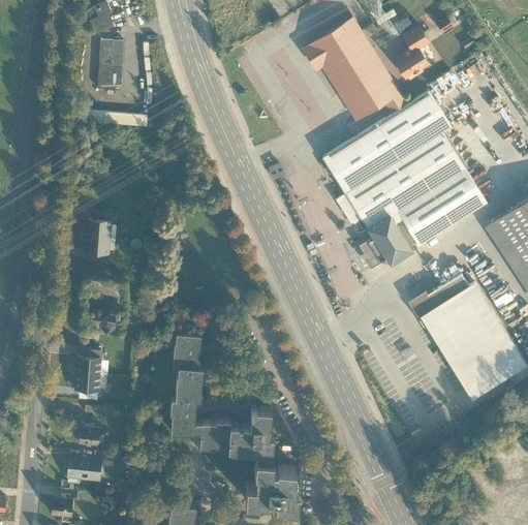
[(111,14),(104,0),(95,0),(98,5),(92,8),(93,10),(88,12),(91,21),(88,23),(93,36),(113,27),(107,17),(111,14)]
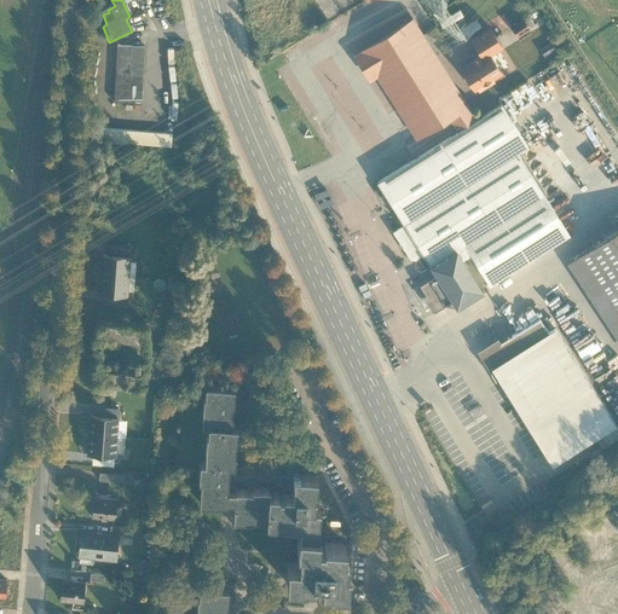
[(461,42),(483,29),(478,22),(456,34),(461,42)]
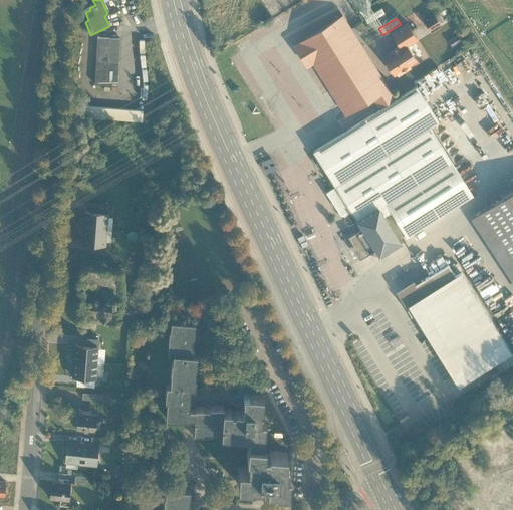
[(426,25),(431,34),(442,28),(436,19),(426,25)]
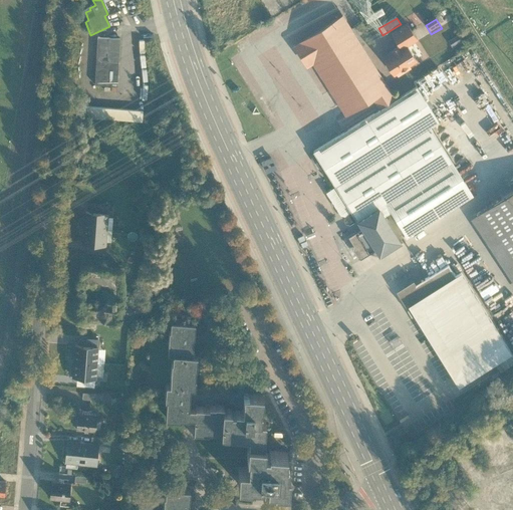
[(309,70),(313,68),(348,120),(374,104),(380,112),(399,100),(345,20),(295,49),(309,70)]
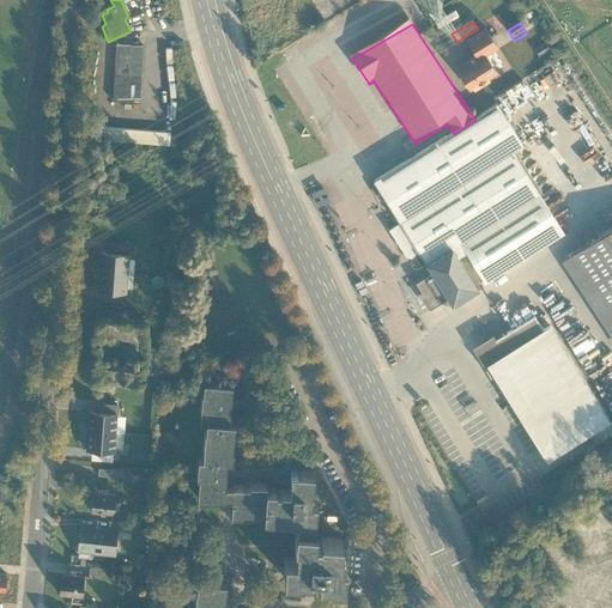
[(486,31),(467,43),(473,52),(492,40),(486,31)]
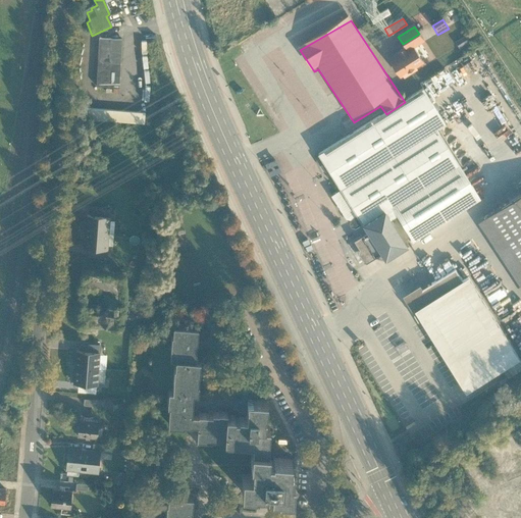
[(419,34),(403,44),(407,49),(412,46),(414,49),(424,42),(419,34)]
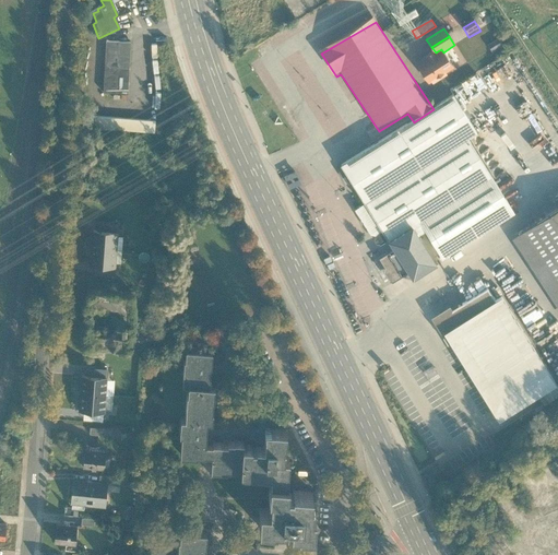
[(129,97),(131,46),(105,45),(103,96),(129,97)]
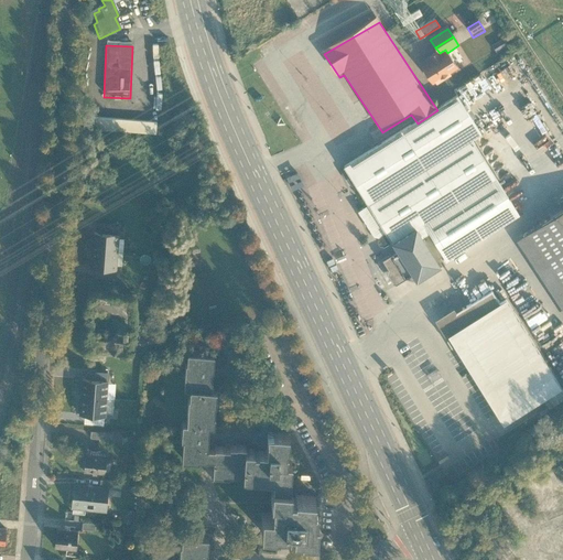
[(431,62),(422,67),(429,78),(432,76),(436,83),(437,85),(451,76),(450,74),(457,70),(447,53),(445,50),(440,53),(430,60),(431,62)]
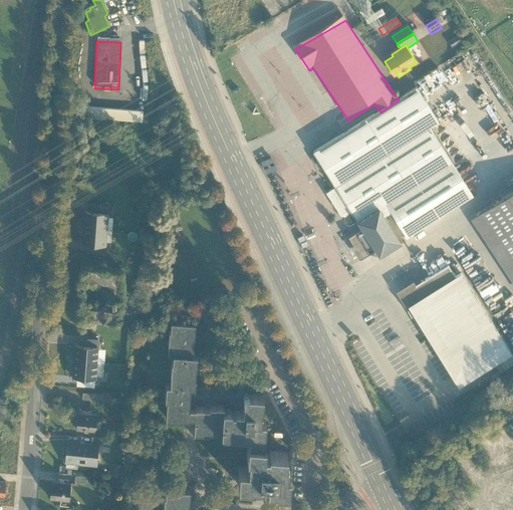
[(421,86),(441,74),(438,69),(418,81),(421,86)]
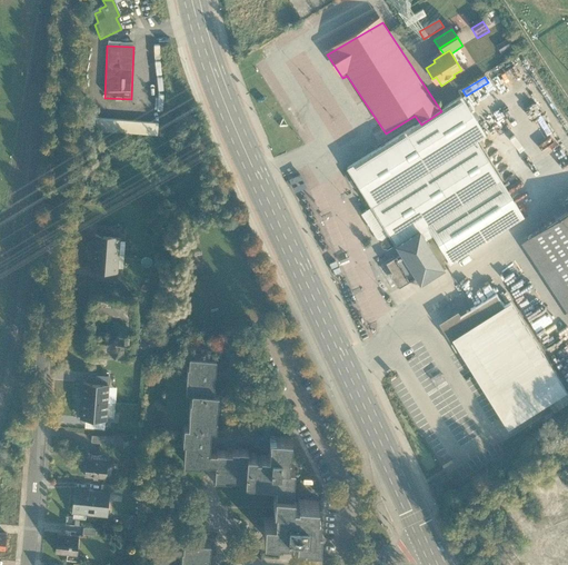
[(464,101),(348,172),(400,257),(384,267),(400,295),(411,287),(422,289),(447,274),(448,268),(446,265),(521,218),(476,145),(487,138),(464,101)]
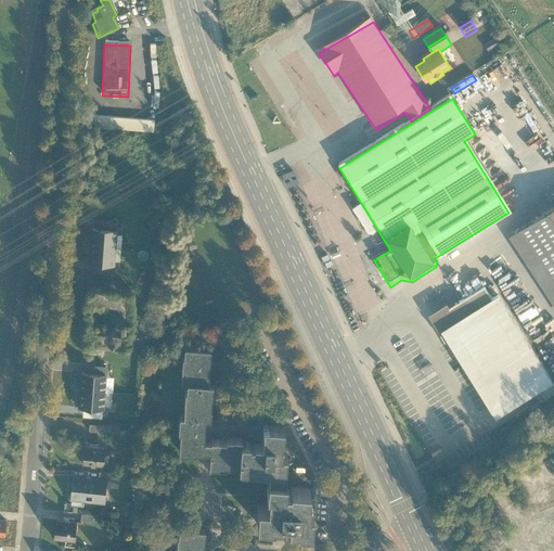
[(553,213),(514,240),(553,299),(553,213)]
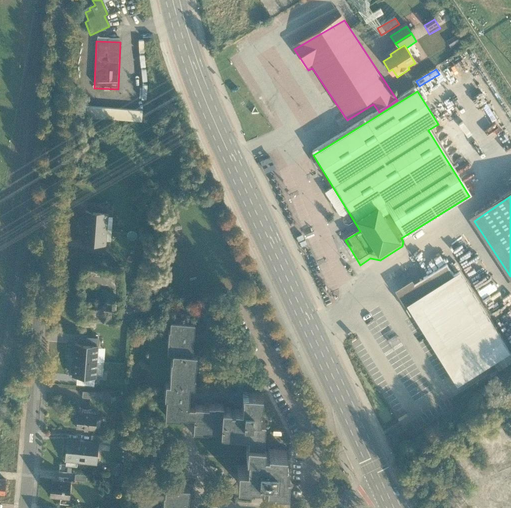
[(90,206),(90,214),(101,214),(102,212),(102,206),(90,206)]
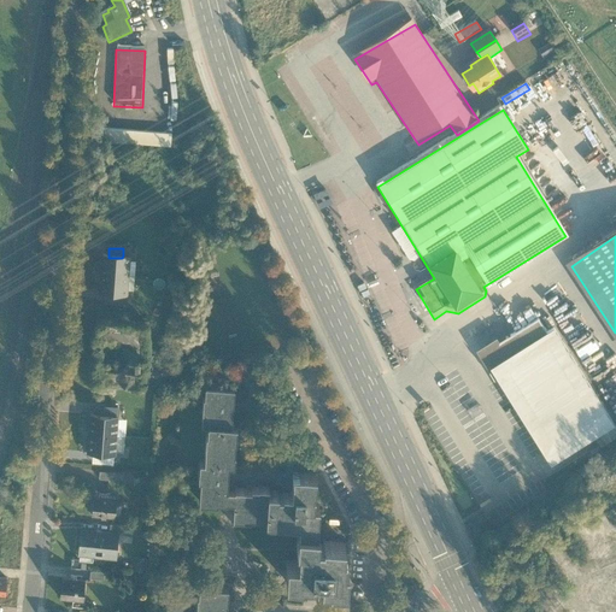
[(104,257),(103,276),(129,278),(130,259),(122,258),(109,258),(104,257)]
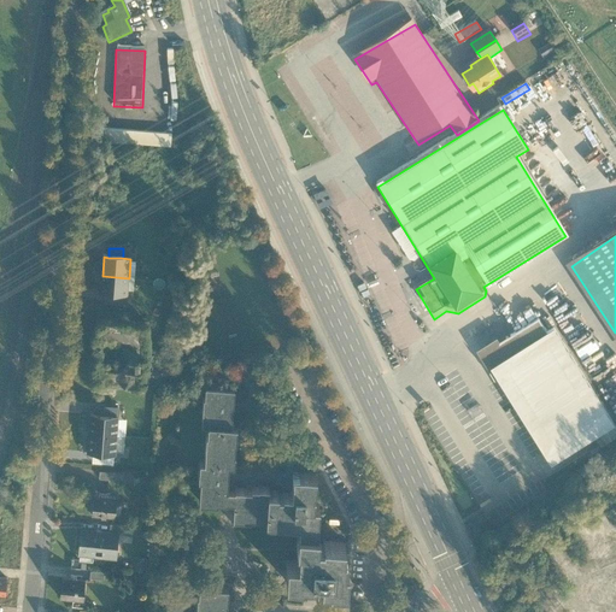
[(103,276),(100,295),(105,295),(119,296),(127,298),(129,278),(103,276)]
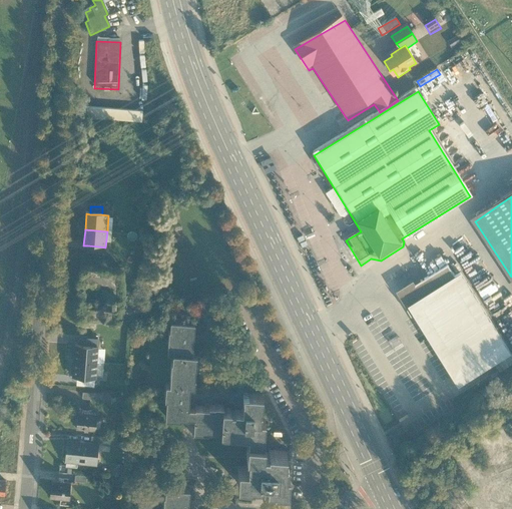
[(87,245),(87,255),(98,255),(99,249),(99,246),(87,245)]
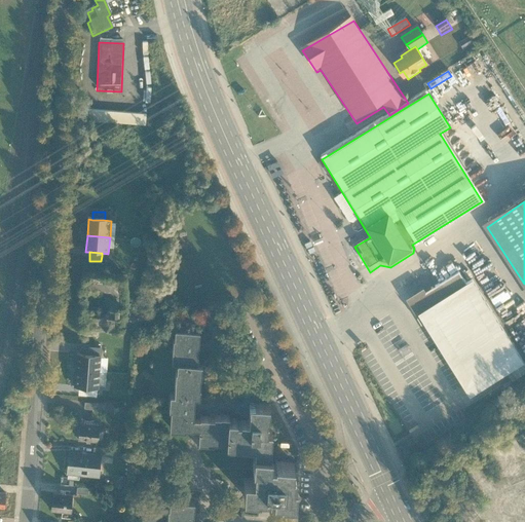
[(84,275),(80,327),(85,327),(84,335),(99,336),(100,328),(121,330),(124,277),(106,276),(106,269),(89,267),(88,275),(84,275)]
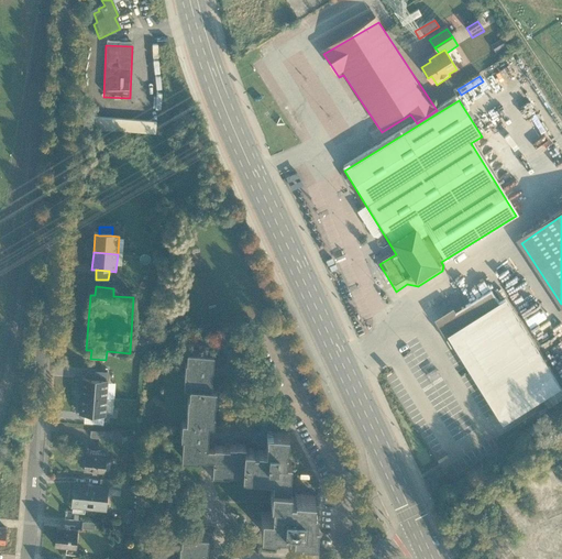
[(499,304),(492,292),(439,325),(454,350),(496,416),(503,428),(543,403),(549,412),(561,403),(561,387),(507,299),(499,304)]
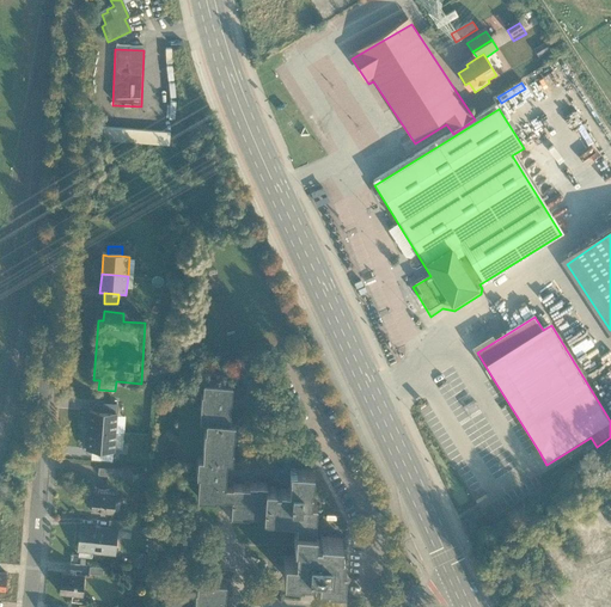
[(232,514),(297,517),(294,540),(298,540),(298,555),(286,553),(283,578),(300,578),(301,576),(313,576),(313,570),(321,571),(321,578),(330,580),(329,584),(346,586),(347,562),(344,562),(346,546),(343,546),(343,534),(322,533),(322,534),(315,534),(316,520),(317,502),(312,502),(315,471),(291,471),(289,489),(267,488),(267,483),(250,482),(250,485),(225,485),(226,458),(232,457),(234,422),(230,422),(232,386),(205,382),(201,421),(206,421),(203,458),(197,458),(196,496),(233,497),(232,514)]
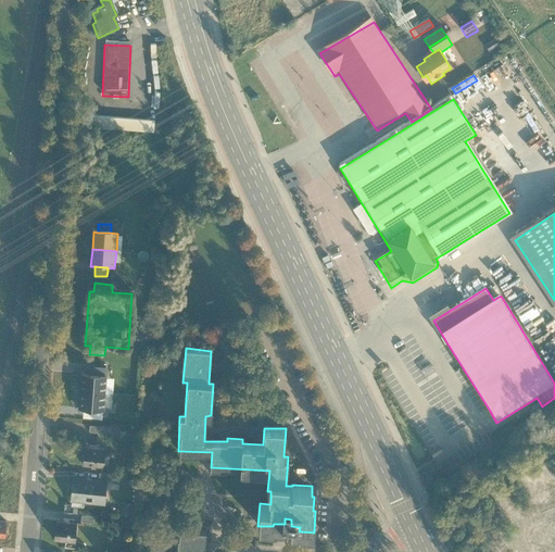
[(83,376),(82,393),(105,396),(106,378),(87,376),(83,376)]
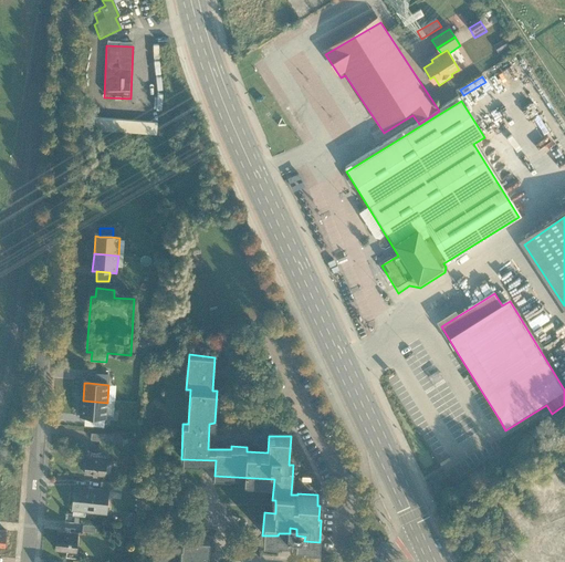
[(83,401),(82,418),(86,418),(105,420),(107,403),(83,401)]
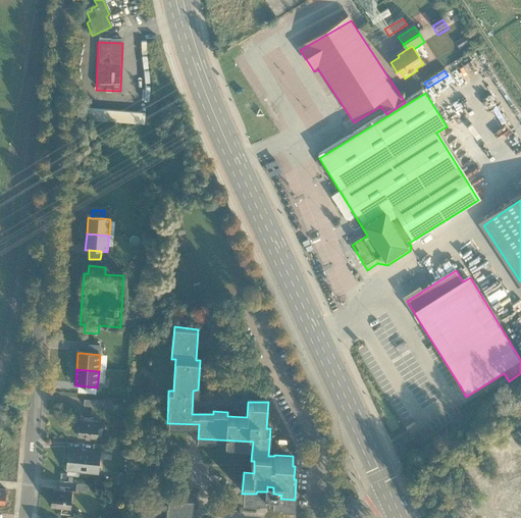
[(100,421),(80,420),(79,437),(99,438),(100,421)]
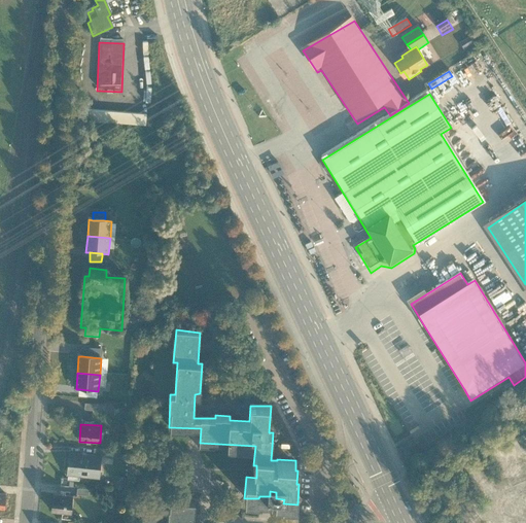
[(96,448),(96,457),(104,457),(115,458),(116,450),(96,448)]
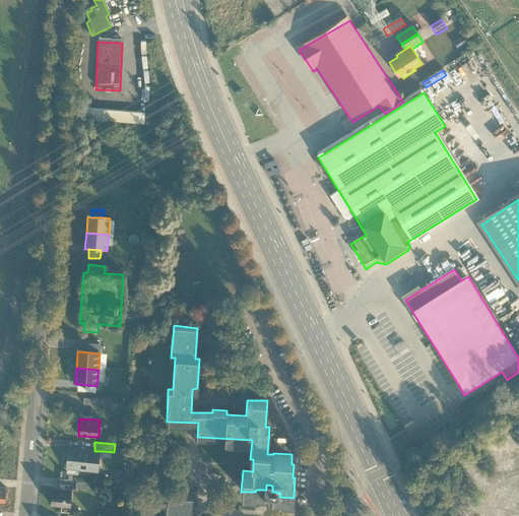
[(94,451),(69,449),(68,470),(101,472),(103,451),(94,451)]
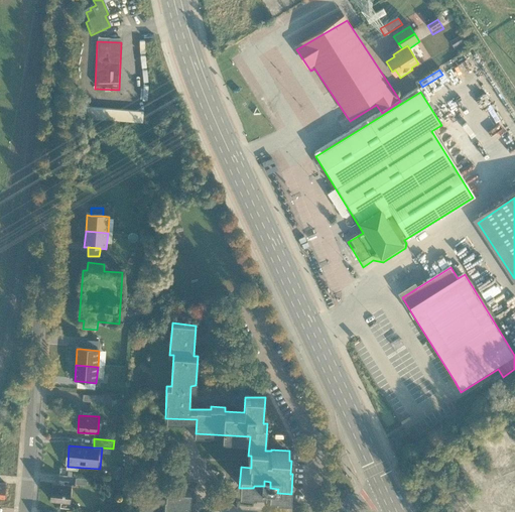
[(73,487),(53,486),(52,503),(72,504),(73,487)]
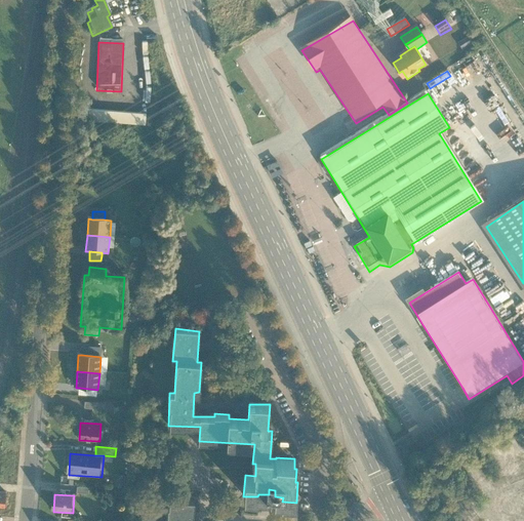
[(192,520),(194,503),(170,502),(168,520),(192,520)]
